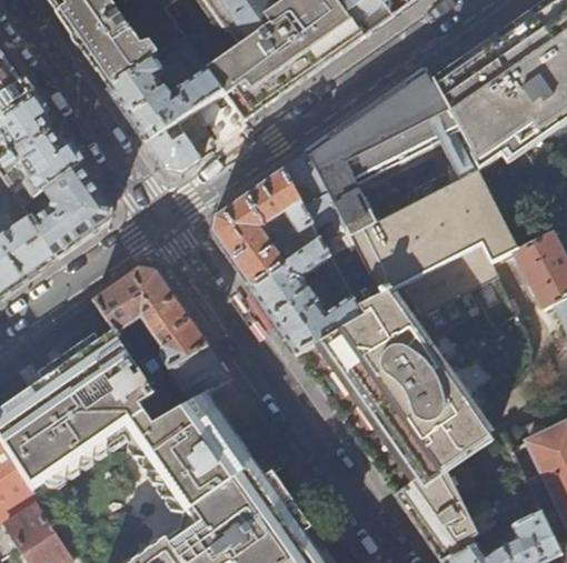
[(173,41),(183,34),(162,6),(161,4),(158,0),(49,0),(67,26),(108,83),(155,53),(156,52),(147,39),(153,34),(163,48),(173,41)]
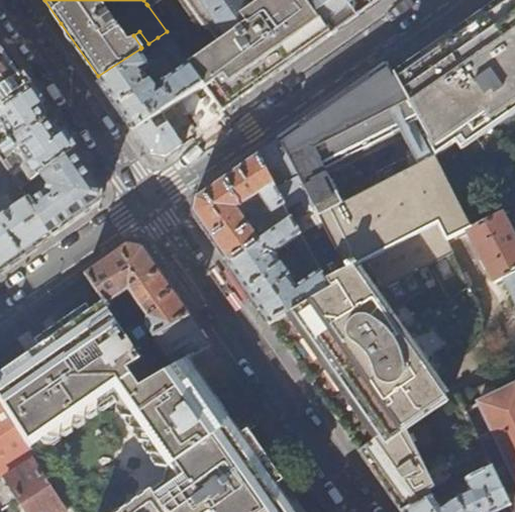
[(274,70),(225,0),(143,0),(146,4),(147,5),(155,0),(190,0),(217,39),(187,61),(202,81),(220,107),(240,93),(274,70)]
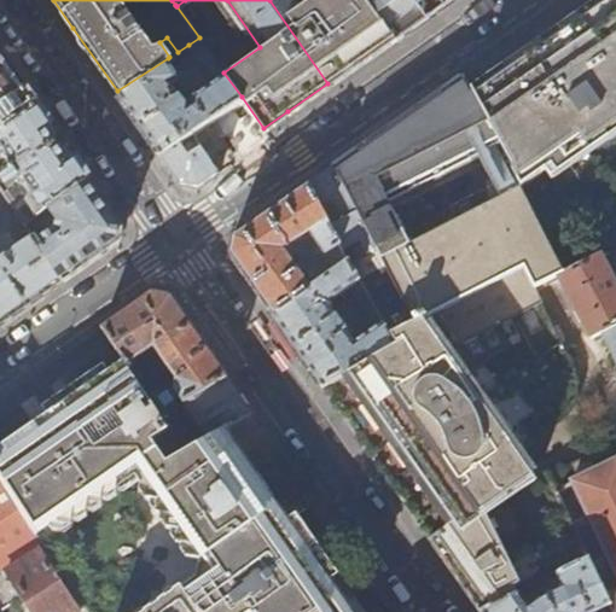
[(395,36),(367,0),(304,0),(269,0),(327,83),(360,60),(395,36)]
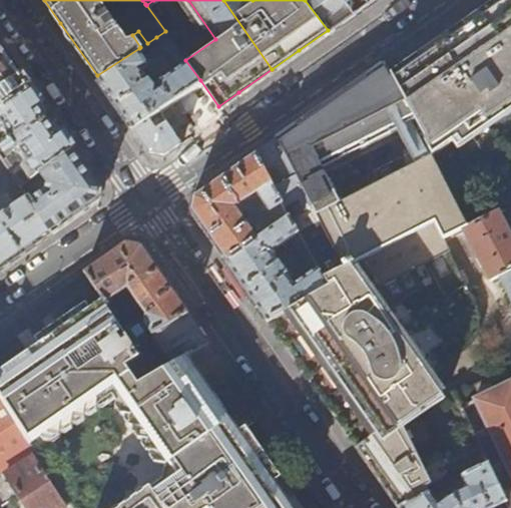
[(305,0),(328,30),(358,9),(371,0),(305,0)]
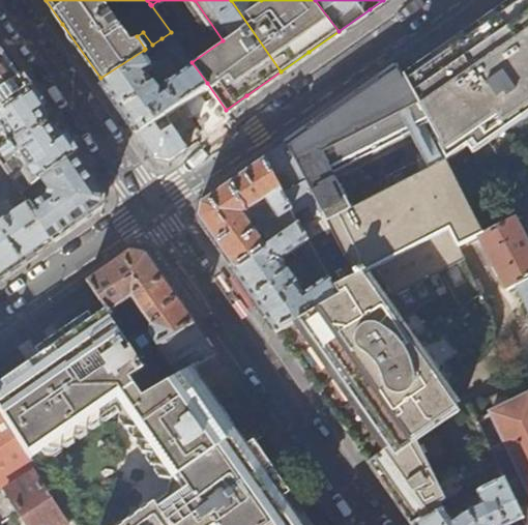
[(527,106),(527,0),(503,0),(468,25),(422,56),(402,71),(427,119),(437,139),(436,140),(443,155),(464,141),(468,148),(527,106)]
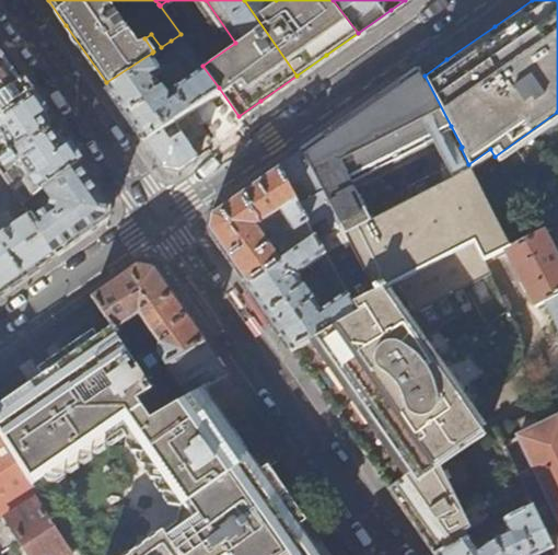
[(202,66),(181,34),(171,41),(182,56),(184,54),(196,71),(176,84),(176,91),(170,95),(158,78),(163,74),(160,69),(162,68),(152,53),(106,82),(124,108),(143,136),(172,118),(219,88),(202,66)]
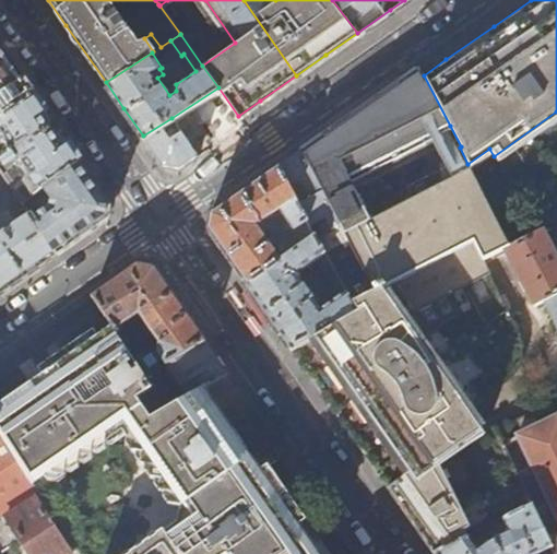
[(0,114),(33,92),(9,58),(0,45),(0,114)]
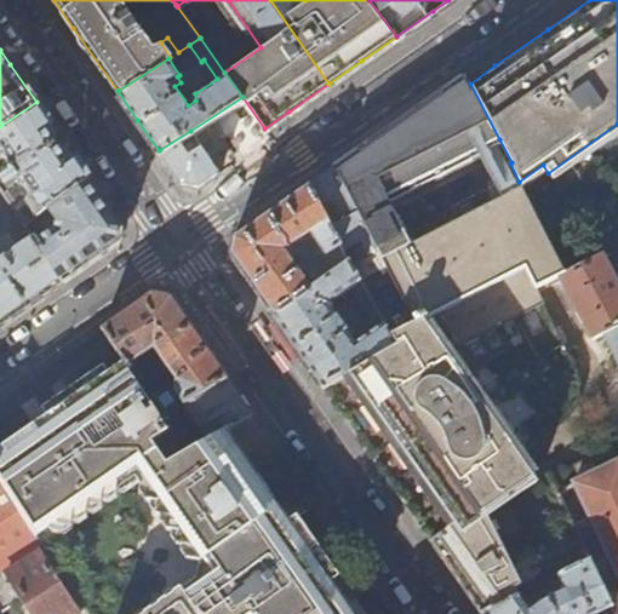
[(387,198),(499,139),(470,84),(463,70),(442,85),(393,119),(331,162),(413,321),(524,265),(533,285),(558,271),(562,269),(519,182),(408,241),(387,198)]
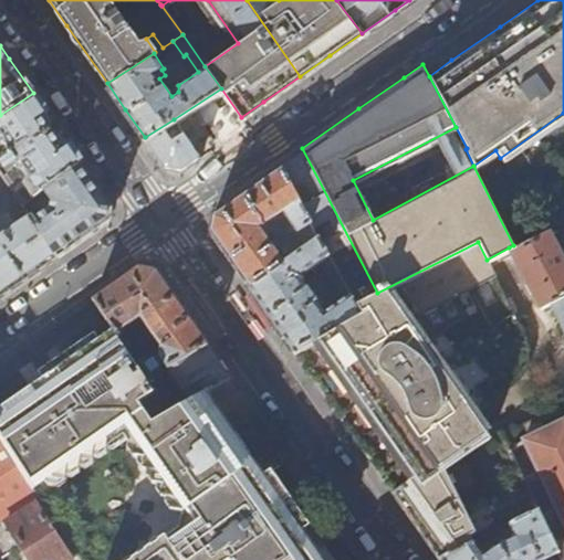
[(33,93),(0,115),(0,138),(1,137),(10,150),(0,157),(0,160),(4,168),(0,170),(21,201),(42,186),(80,159),(58,127),(33,93)]
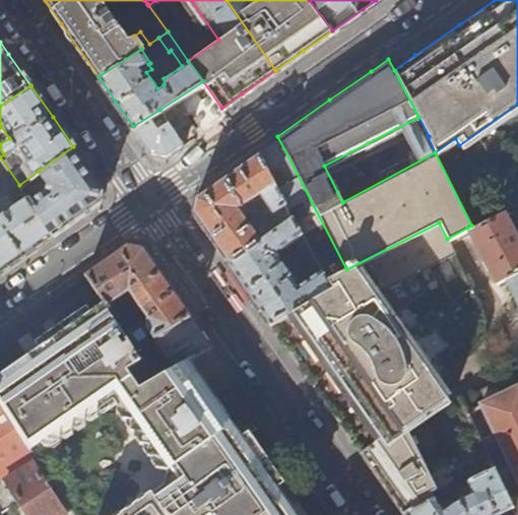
[(180,142),(159,110),(133,126),(144,142),(149,150),(165,153),(173,148),(180,142)]
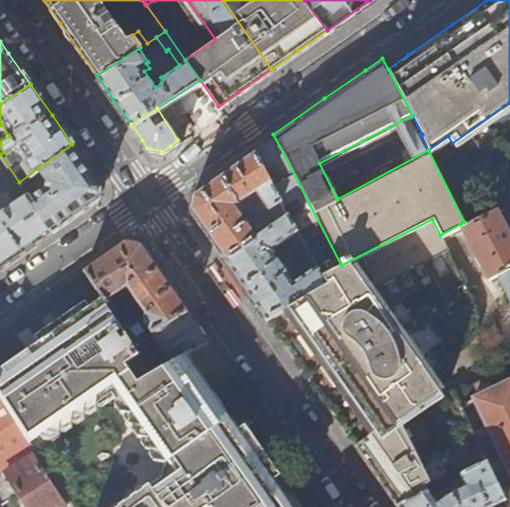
[(265,140),(253,148),(264,167),(273,163),(280,178),(272,183),(282,202),(296,195),(308,217),(306,218),(307,222),(297,228),(326,282),(291,301),(264,316),(292,355),(297,362),(359,451),(379,480),(395,504),(433,485),(460,472),(485,460),(466,421),(457,401),(450,388),(448,389),(446,386),(443,384),(440,384),(435,385),(425,370),(463,343),(468,338),(473,330),(475,325),(476,317),(475,308),(473,299),(439,235),(440,235),(432,219),(341,265),(273,134),(265,140)]
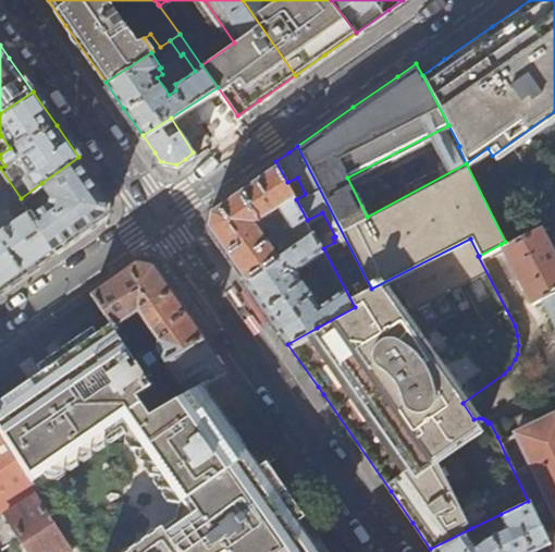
[(78,157),(41,183),(48,194),(47,201),(34,209),(33,208),(28,210),(54,249),(66,241),(93,222),(105,215),(107,198),(78,157)]
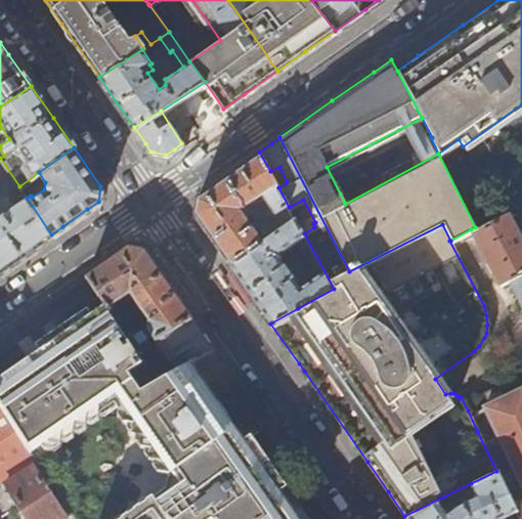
[(270,171),(259,152),(243,163),(206,188),(196,196),(192,211),(218,248),(228,263),(262,241),(238,207),(261,190),(284,226),(295,218),(289,207),(278,187),(270,171)]
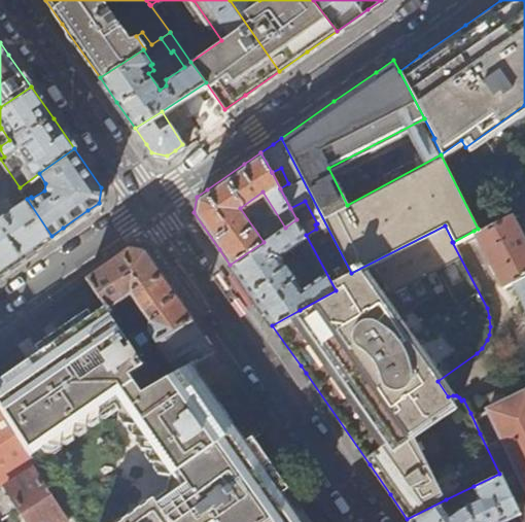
[(0,272),(13,263),(51,236),(27,199),(26,198),(11,207),(3,194),(0,195),(0,272)]
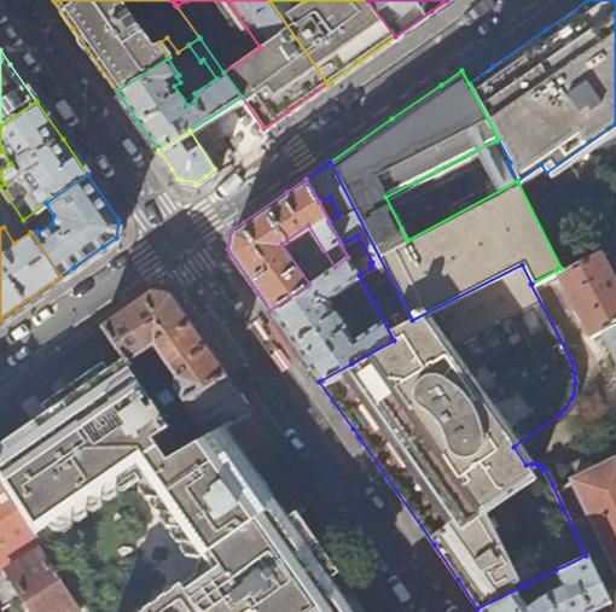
[(561,268),(556,270),(588,330),(598,325),(615,360),(615,286),(597,250),(561,268)]
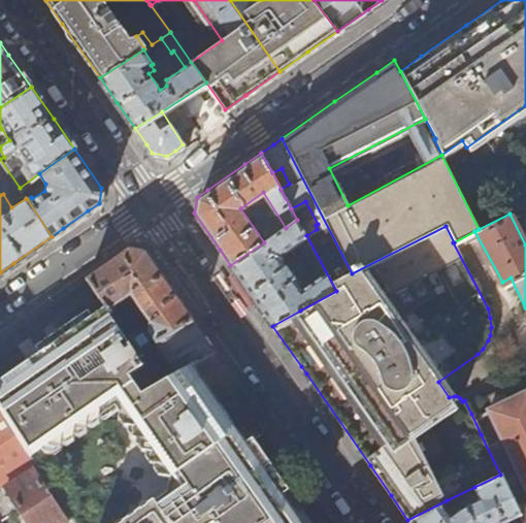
[(336,291),(306,235),(297,220),(286,228),(264,242),(230,265),(242,283),(263,313),(272,326),(300,311),(336,291)]
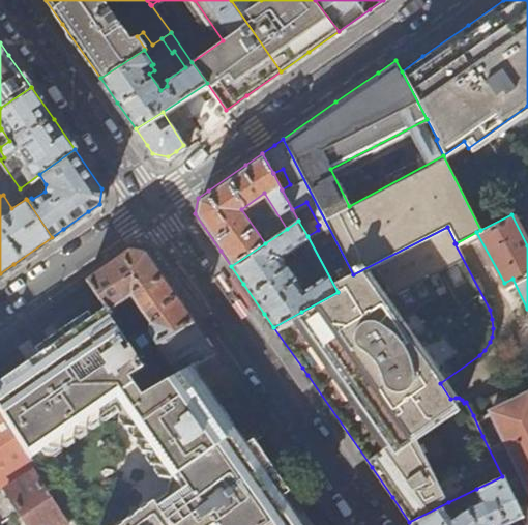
[(106,304),(109,309),(129,293),(135,302),(132,304),(135,310),(139,308),(148,321),(147,328),(139,327),(126,337),(136,351),(193,318),(167,281),(145,250),(129,246),(116,256),(95,270),(88,275),(106,304)]
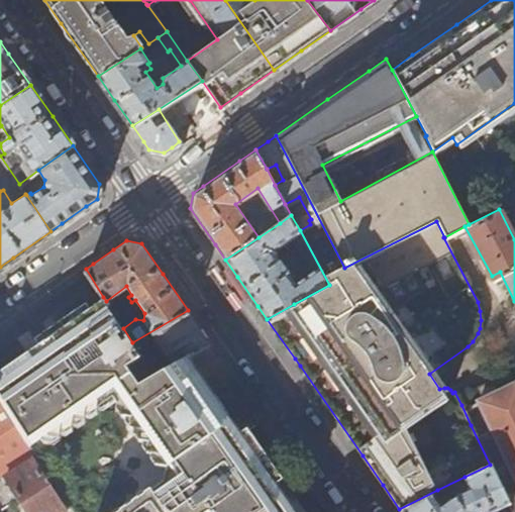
[(123,328),(106,301),(103,297),(0,370),(0,393),(3,398),(30,441),(115,382),(171,462),(176,458),(183,470),(149,494),(145,490),(115,511),(297,511),(187,352),(172,362),(152,373),(153,374),(139,383),(127,364),(141,354),(139,353),(132,342),(123,328)]
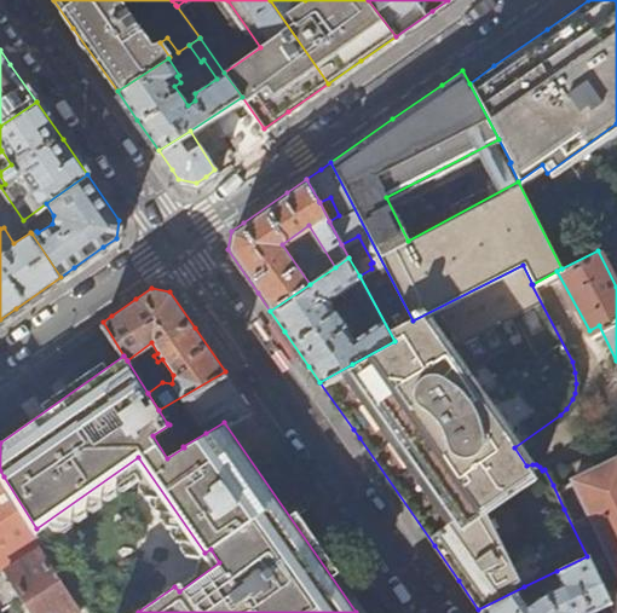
[(236,387),(225,371),(159,410),(167,423),(190,409),(206,433),(224,422),(251,406),(236,387)]
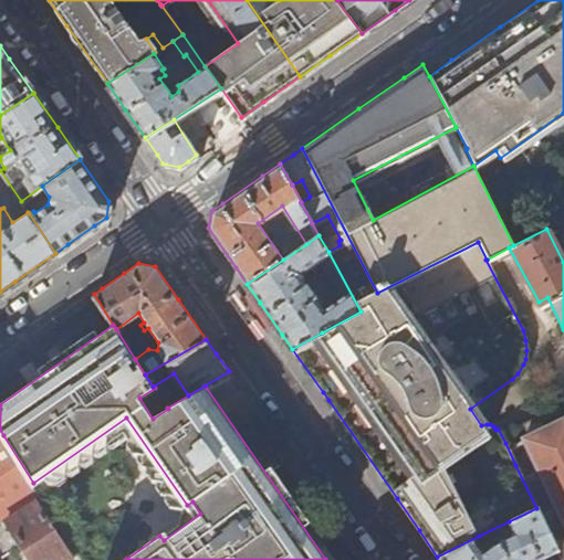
[(563,559),(563,414),(505,443),(515,465),(534,457),(563,520),(563,534),(552,539),(552,540),(556,548),(562,559),(563,559)]
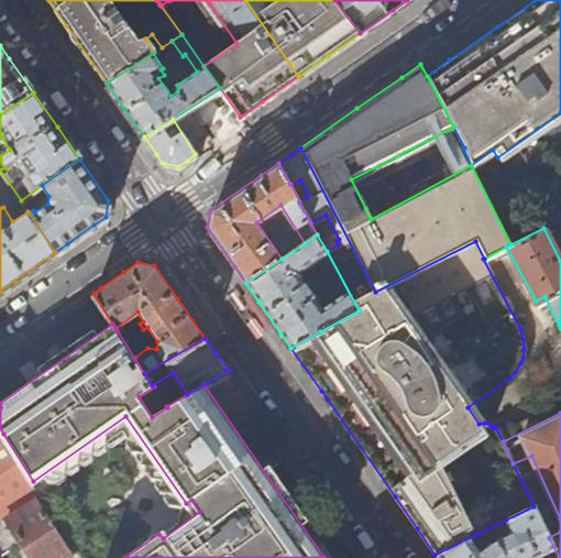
[(33,481),(3,434),(0,436),(0,515),(7,516),(33,557),(66,557),(73,554),(35,496),(41,493),(33,481)]
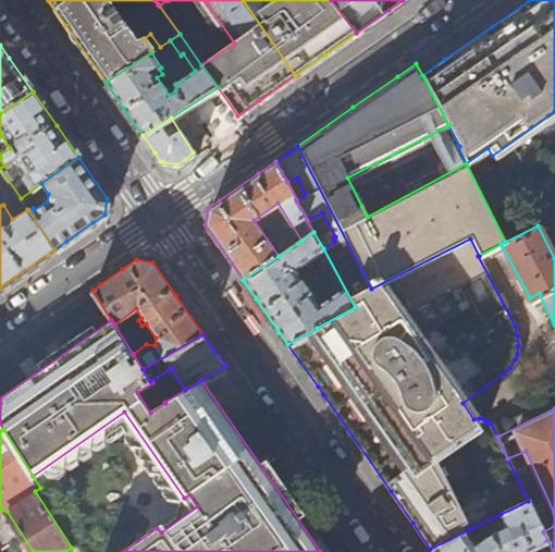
[(528,501),(501,514),(506,525),(486,535),(473,543),(468,537),(472,531),(471,528),(430,549),(432,551),(525,551),(547,540),(543,532),(543,531),(528,501)]
